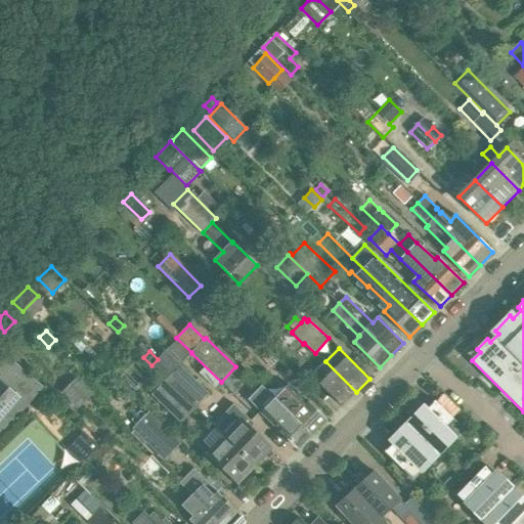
[(0,362),(0,436),(43,387),(6,355),(0,362)]
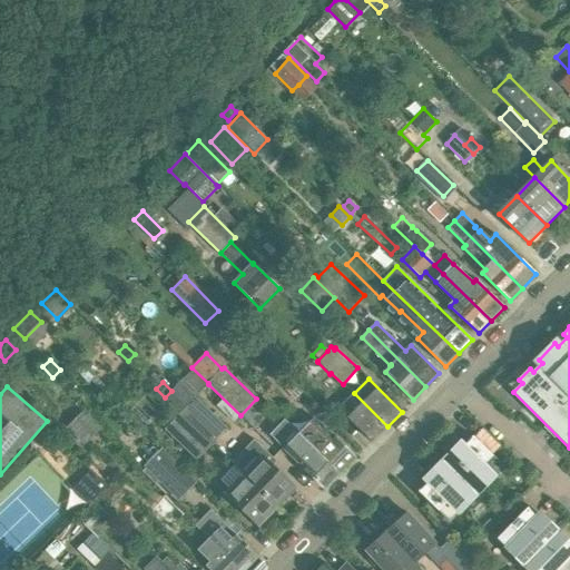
[(372,441),(387,426),(354,393),(338,408),(372,441)]
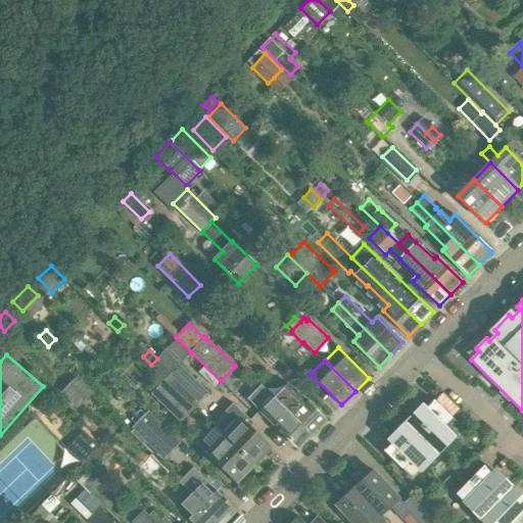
[(165,379),(195,407),(209,392),(180,364),(178,367),(165,379)]
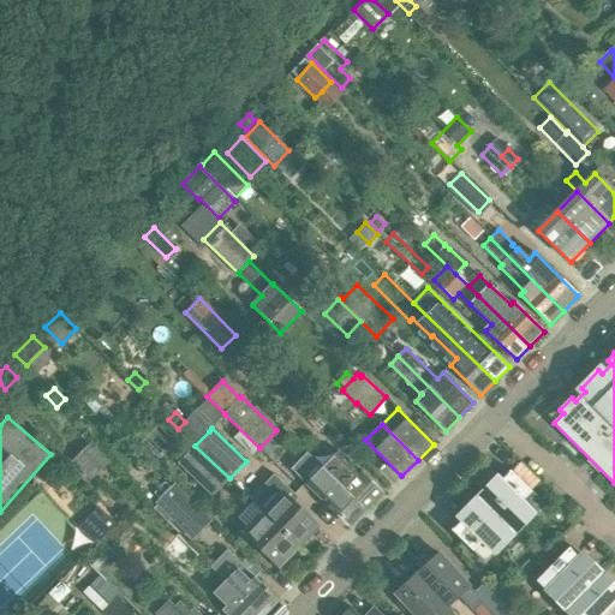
[(91,481),(109,463),(90,443),(72,460),(91,481)]
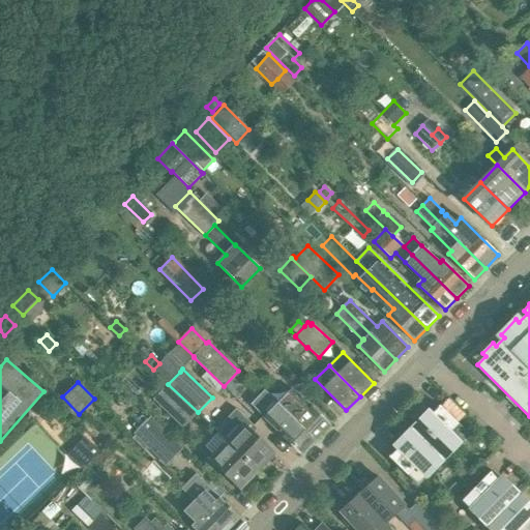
[(183,428),(198,412),(168,384),(153,400),(183,428)]
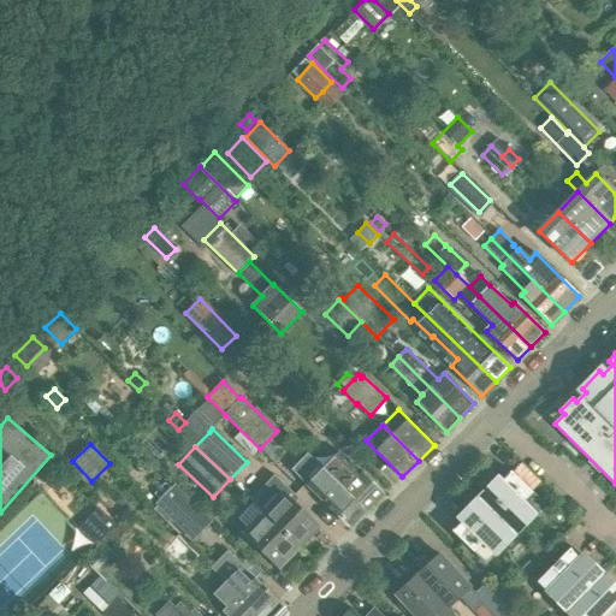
[(367,511),(384,496),(361,472),(360,472),(339,452),(324,469),(331,477),(367,511)]
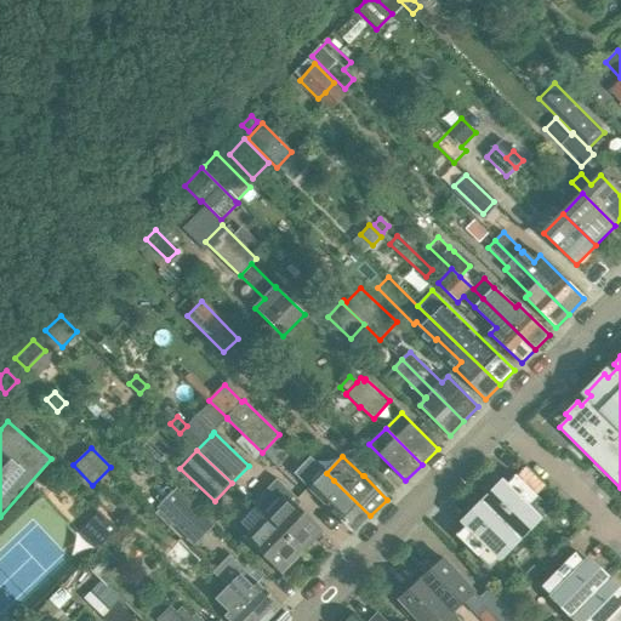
[(353,533),(370,516),(334,480),(326,473),(312,459),(296,474),(311,489),(319,496),(330,508),(330,510),(353,533)]
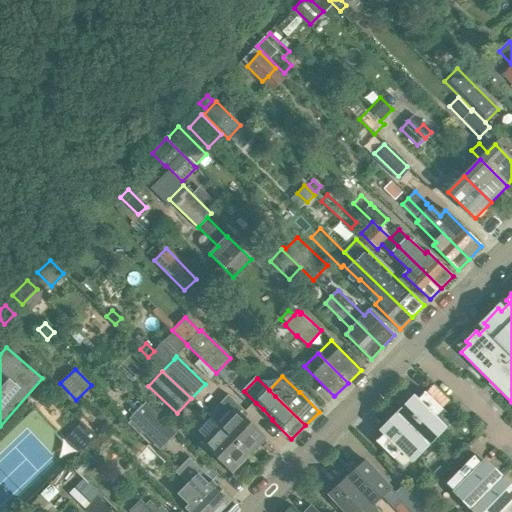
[(407,405),(394,418),(424,448),(453,419),(425,392),(424,393),(424,394),(410,408),(407,405)]
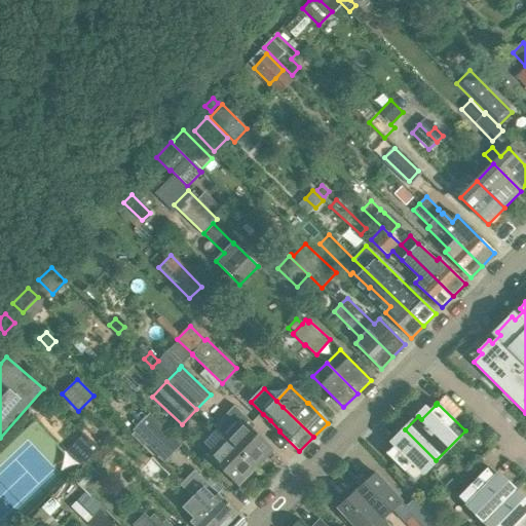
[(149,414),(132,431),(163,463),(181,446),(149,414)]
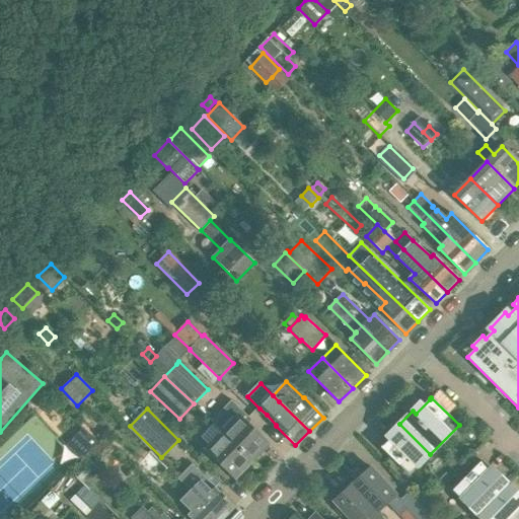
[(252,461),(269,444),(239,417),(224,433),(223,433),(252,461)]
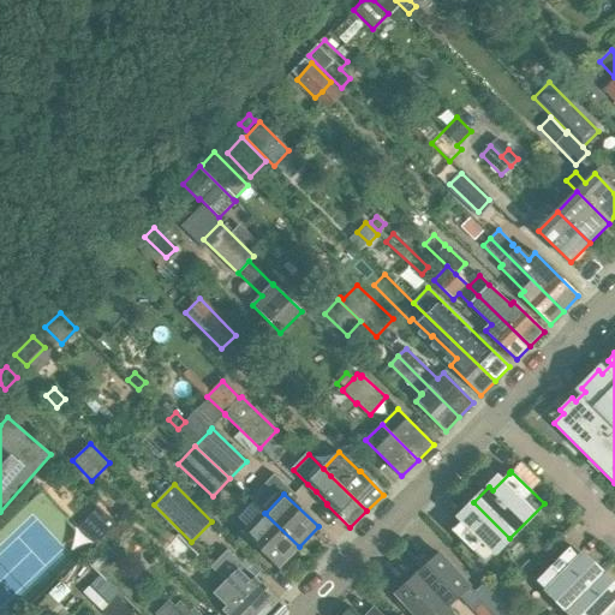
[(280,567),(299,547),(264,513),(266,513),(255,502),(239,518),(250,529),(245,533),(280,567)]
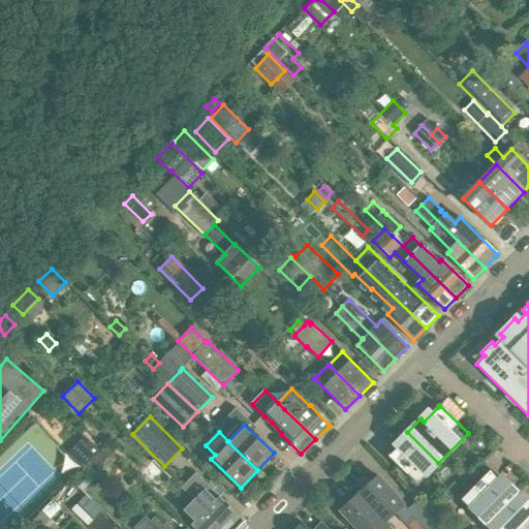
[(438,463),(407,432),(402,437),(405,441),(391,456),(390,455),(389,456),(417,485),(438,463)]
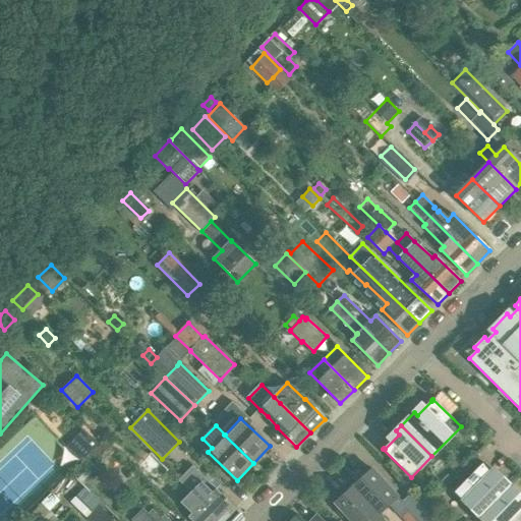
[(81,462),(99,444),(83,429),(66,448),(81,462)]
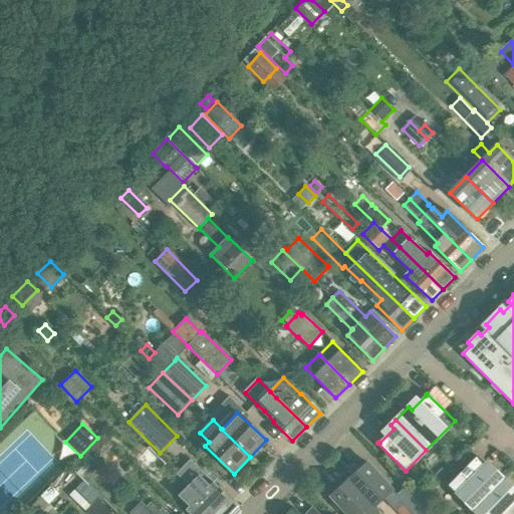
[(102,435),(87,449),(99,460),(113,446),(102,435)]
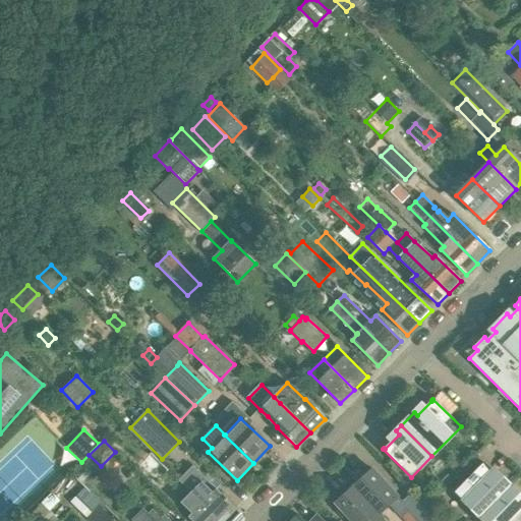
[(82,483),(97,469),(85,459),(71,473),(82,483)]
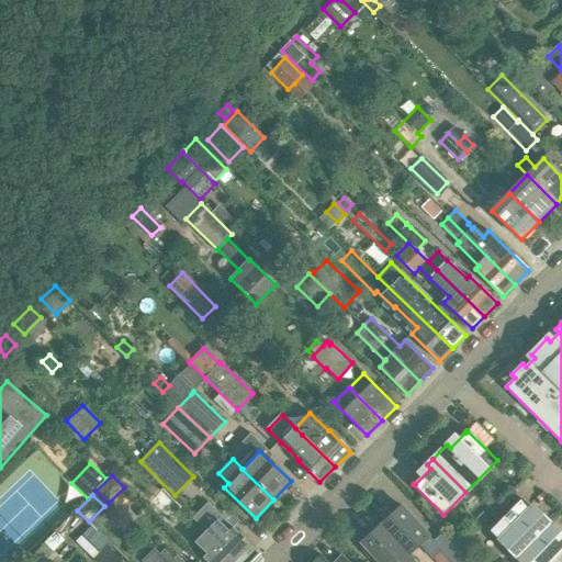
[(537,518),(521,503),(521,502),(520,501),(491,531),(517,558),(551,525),(540,515),(537,518)]
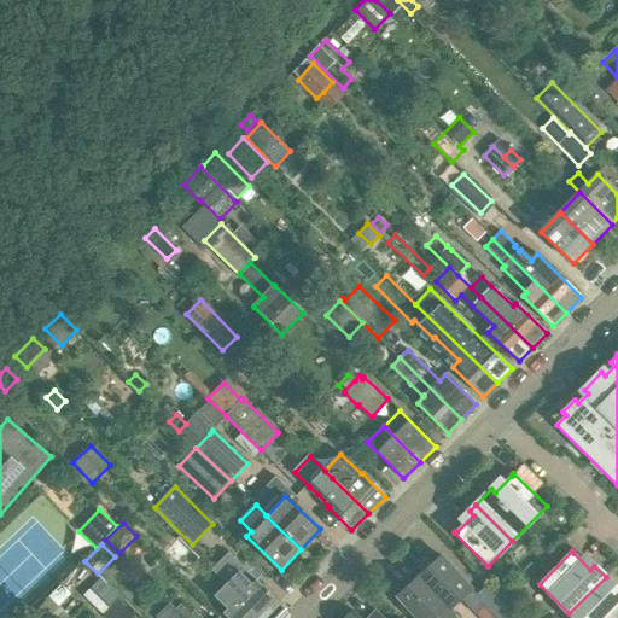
[(213,570),(227,584),(227,583),(261,617),(266,617),(280,604),(228,553),(213,570)]
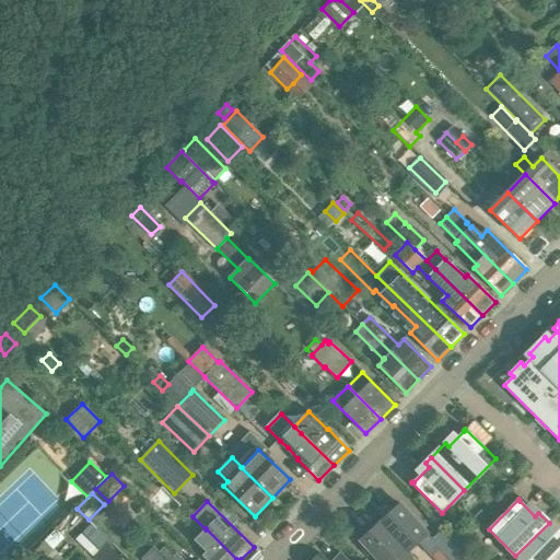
[(401,503),(381,522),(409,553),(410,552),(420,544),(432,557),(441,550),(448,559),(468,559),(469,559),(443,531),(433,539),(401,503)]
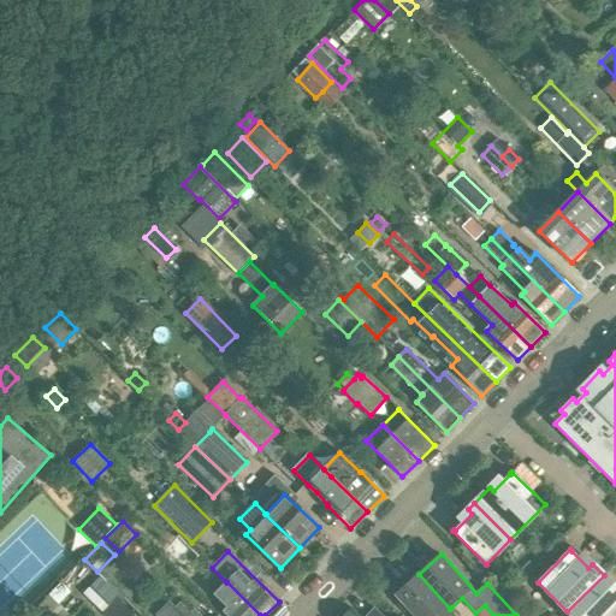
[(419,574),(397,594),(416,615),(458,615),(455,612),(451,608),(450,609),(419,574)]
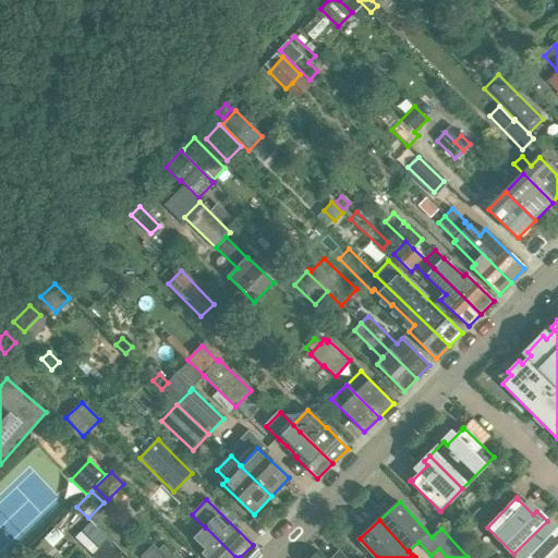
[(557,557),(557,538),(554,534),(557,531),(547,521),(513,554),(518,557),(557,557)]
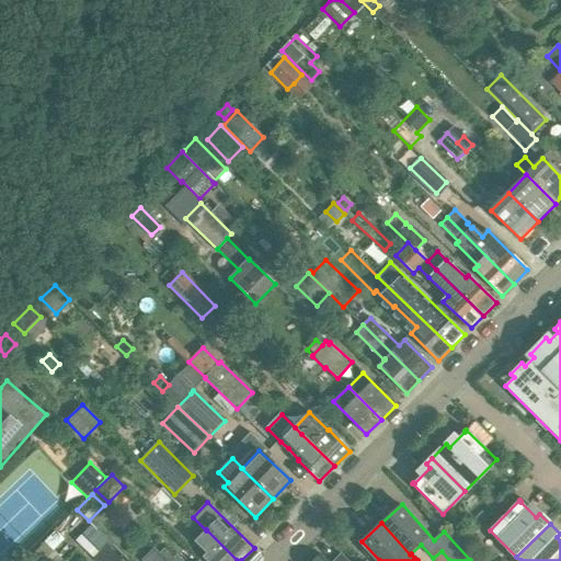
[(207,560),(237,560),(206,529),(206,530),(195,541),(207,553),(203,557),(207,560)]
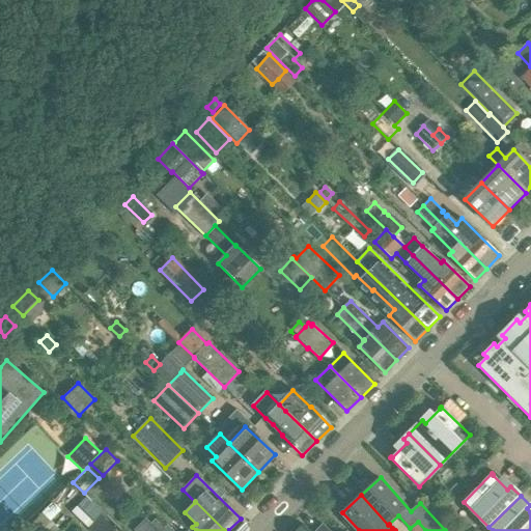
[(87,529),(89,530),(116,530),(101,515),(87,529)]
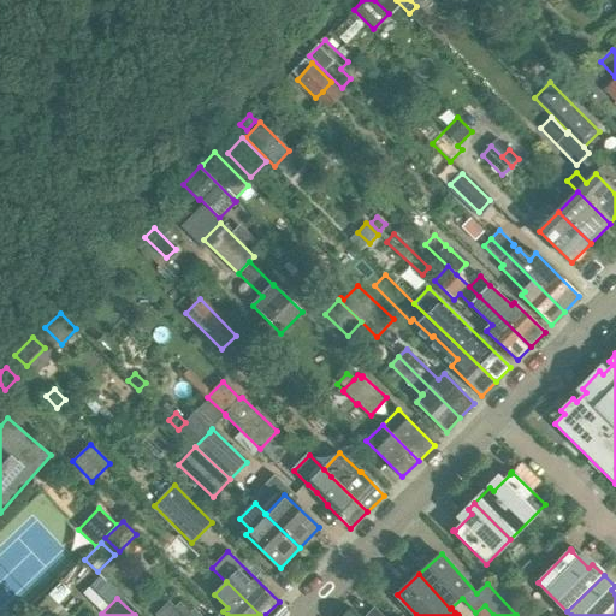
[(183,615),(176,608),(169,602),(155,615),(157,615),(183,615)]
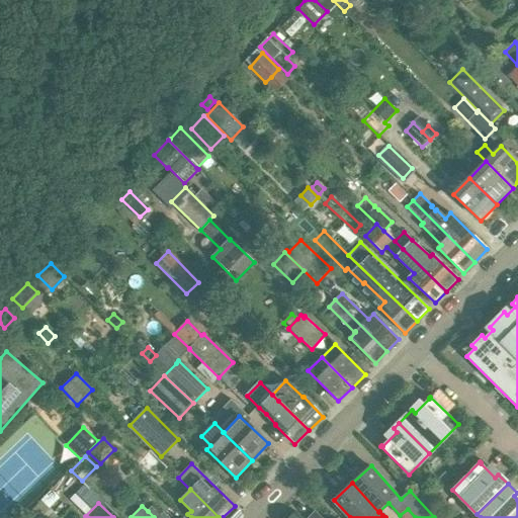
[(152,507),(148,511),(154,517),(169,517),(164,512),(161,516),(152,507)]
